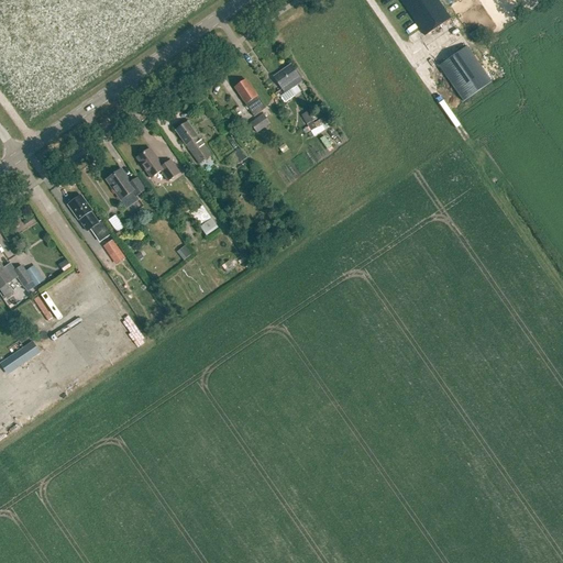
[(399,0),(424,36),(451,19),(437,0),(399,0)]
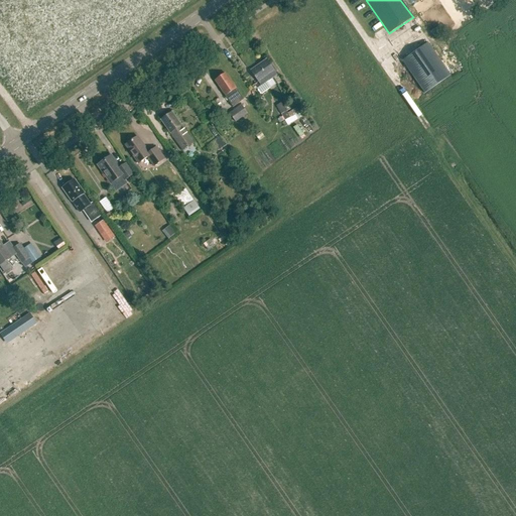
[(419,43),(427,39),(420,27),(412,31),(419,43)]
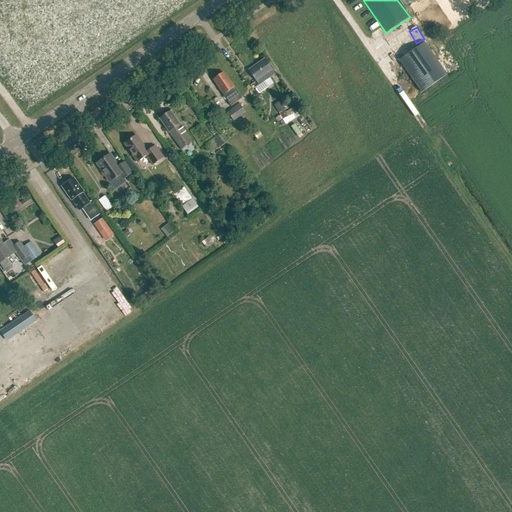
[(385,44),(392,54),(398,51),(391,40),(385,44)]
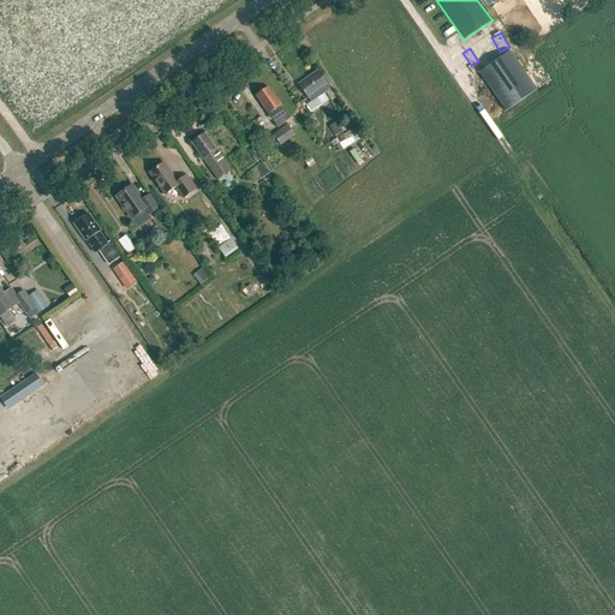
[(509,52),(479,72),(506,112),(537,90),(509,52)]
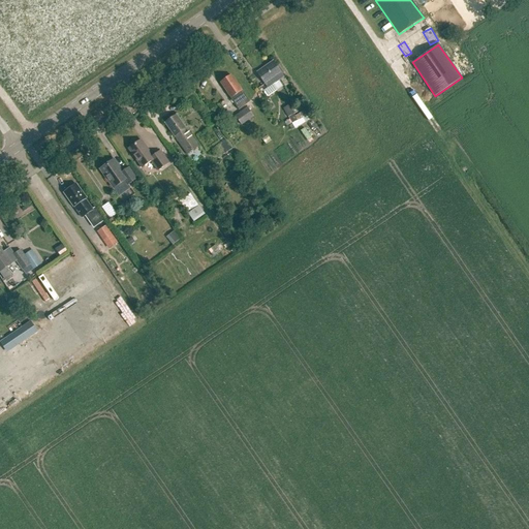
[(265,84),(270,81),(273,85),(283,78),(281,73),(281,72),(273,61),(257,72),(265,84)]
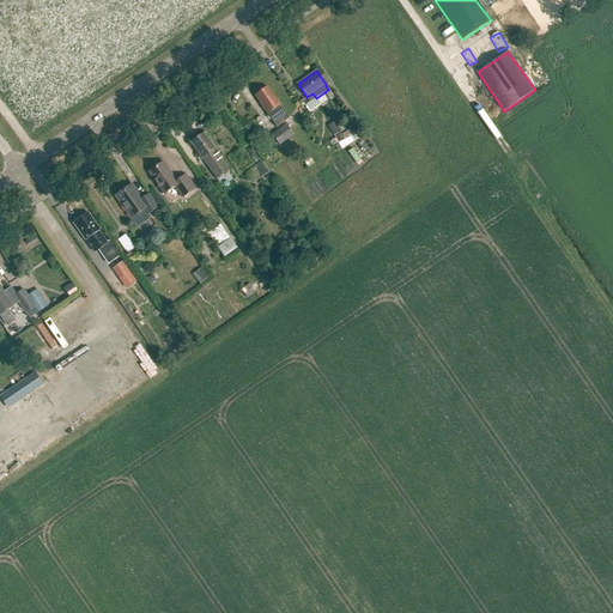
[(266,111),(267,113),(267,114),(277,127),(290,119),(280,105),(268,87),(255,96),(262,107),(262,108),(265,111),(266,111)]
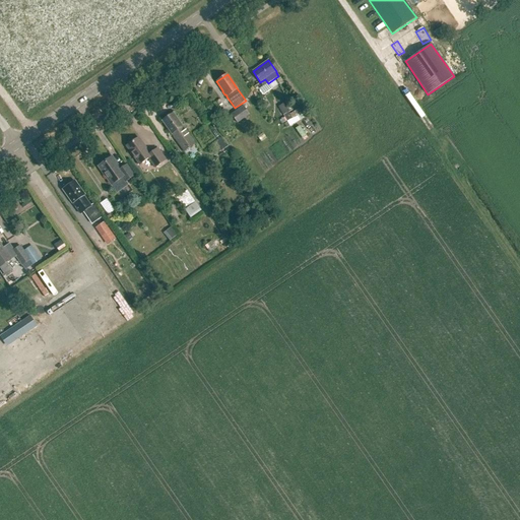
[(289,110),(286,103),(279,106),(283,113),(289,110)]
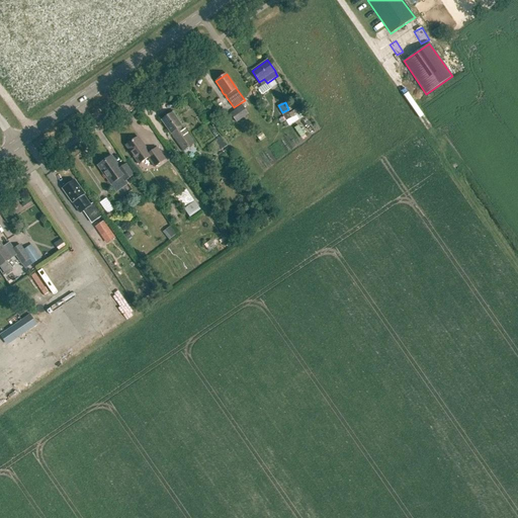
[(242,105),(230,114),(236,122),(248,114),(242,105)]
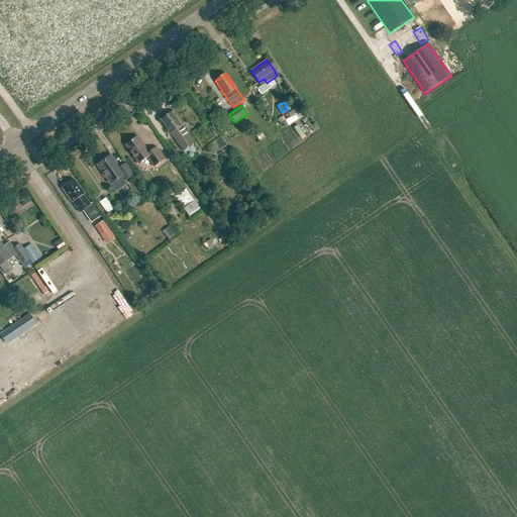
[(171,133),(172,132),(175,136),(174,136),(183,150),(193,142),(172,113),(168,116),(166,116),(164,118),(163,119),(162,120),(171,133)]
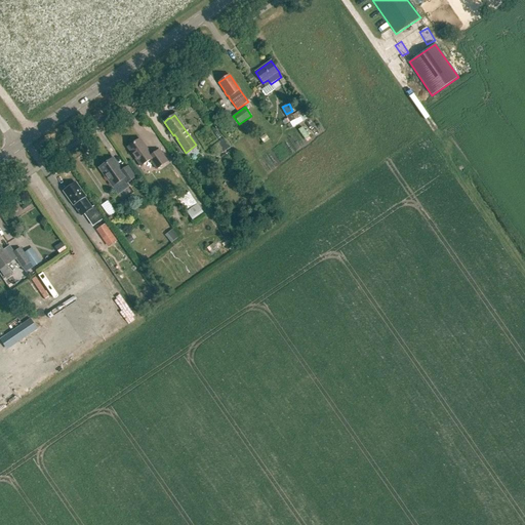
[(150,160),(157,169),(167,162),(159,150),(152,155),(139,138),(127,148),(140,166),(150,160)]
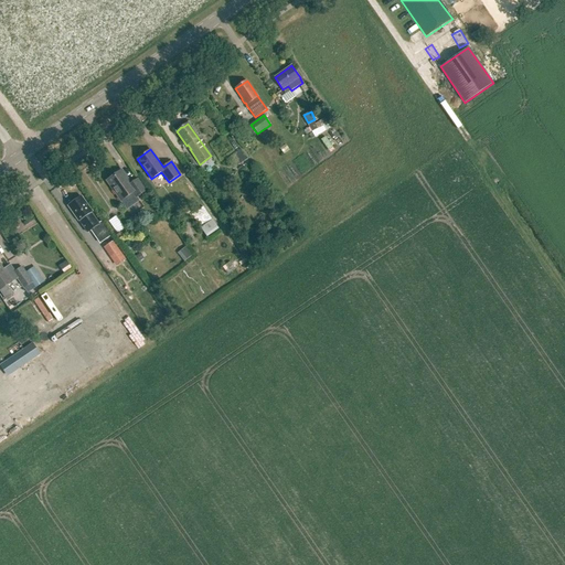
[(228,159),(235,168),(247,159),(241,150),(228,159)]
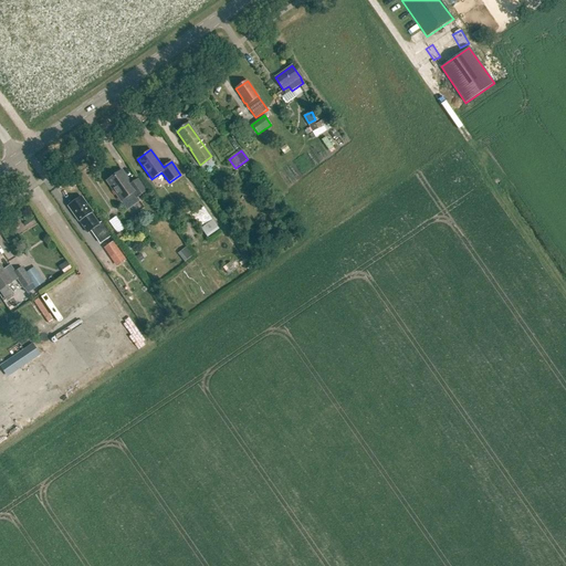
[(122,170),(106,181),(121,202),(126,210),(139,201),(137,198),(146,191),(138,179),(132,184),(122,170)]
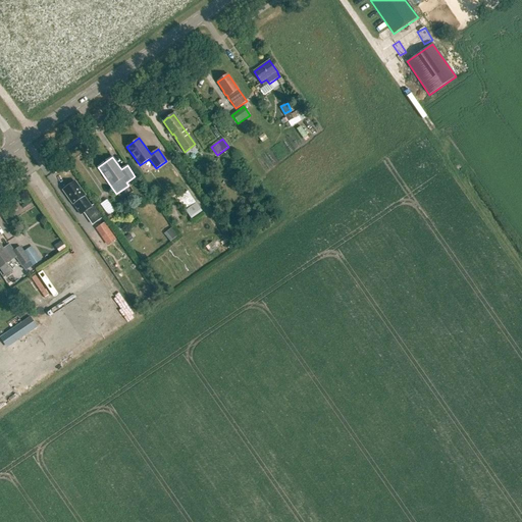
[(73,204),(81,214),(82,213),(84,212),(91,207),(91,206),(84,197),(86,196),(75,181),(63,191),(73,205),(73,204)]
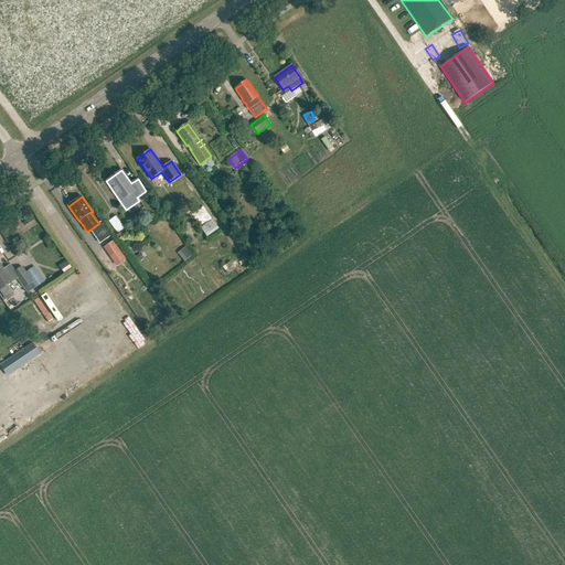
[(193,214),(202,227),(209,236),(221,228),(214,220),(205,206),(193,214)]
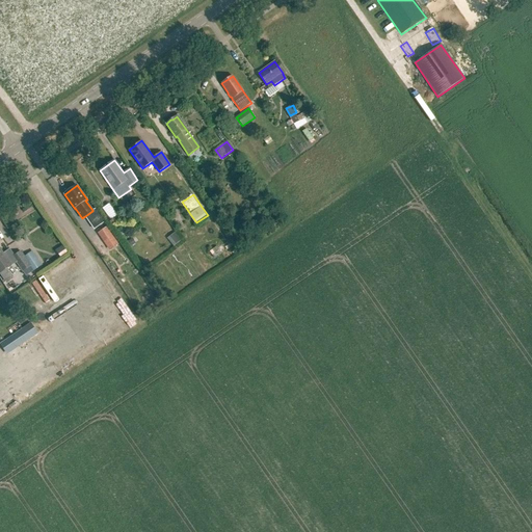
[(113,218),(121,215),(114,204),(107,208),(113,218)]
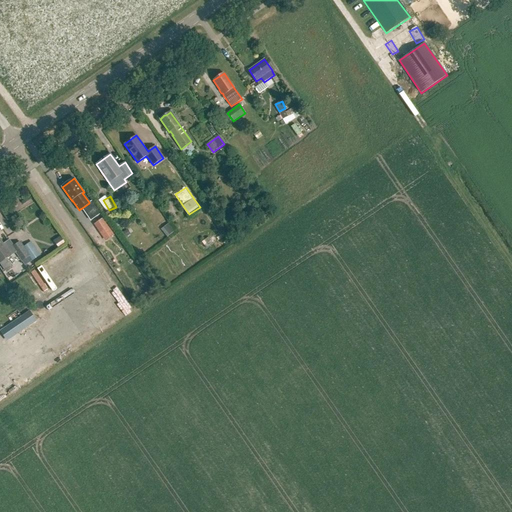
[(89,203),(82,208),(90,220),(101,213),(92,200),(89,202),(89,203)]
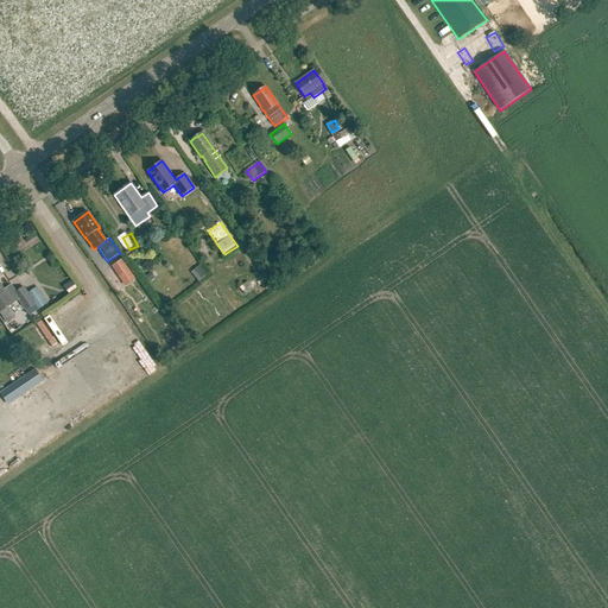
[(121,259),(112,266),(121,280),(132,273),(121,259)]
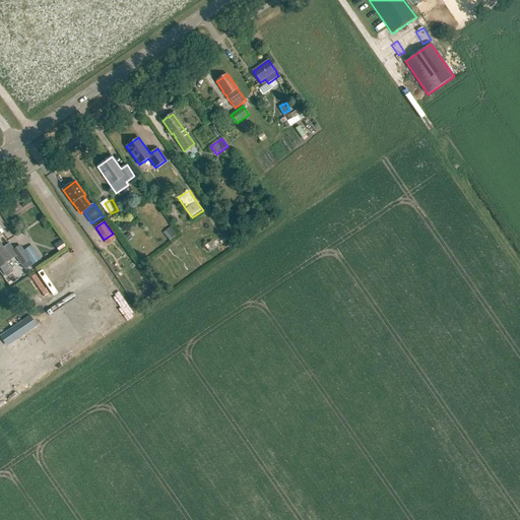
[(172,229),(165,235),(170,241),(177,235),(172,229)]
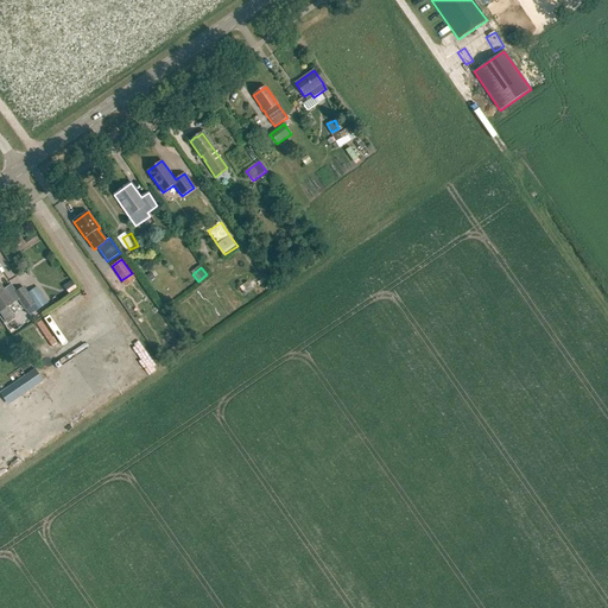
[(71,280),(63,286),(69,295),(77,289),(71,280)]
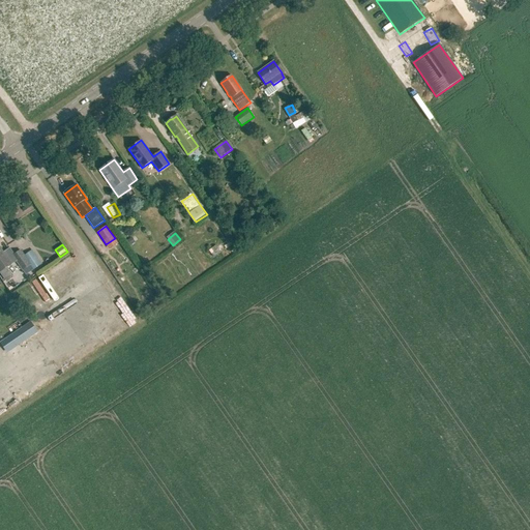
[(0,248),(0,270),(1,272),(11,265),(17,261),(12,256),(15,255),(9,248),(3,254),(0,248)]
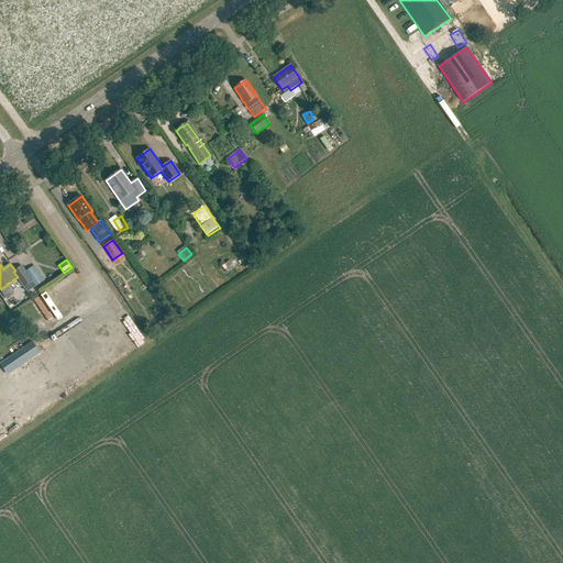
[(22,266),(13,272),(24,287),(32,282),(35,286),(45,280),(34,265),(25,272),(22,266)]
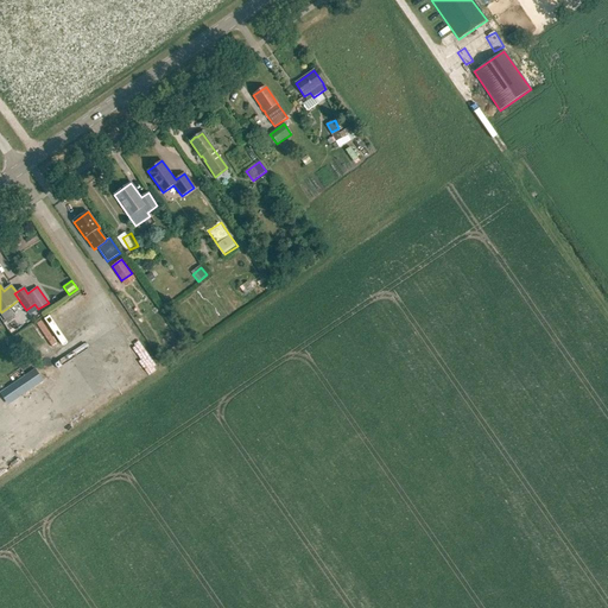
[(35,304),(26,310),(30,316),(38,309),(35,304)]
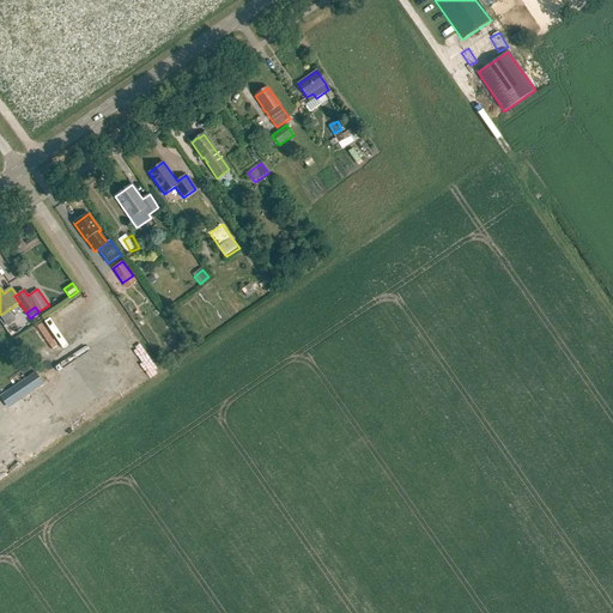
[(1,395),(10,408),(49,382),(41,369),(1,395)]
